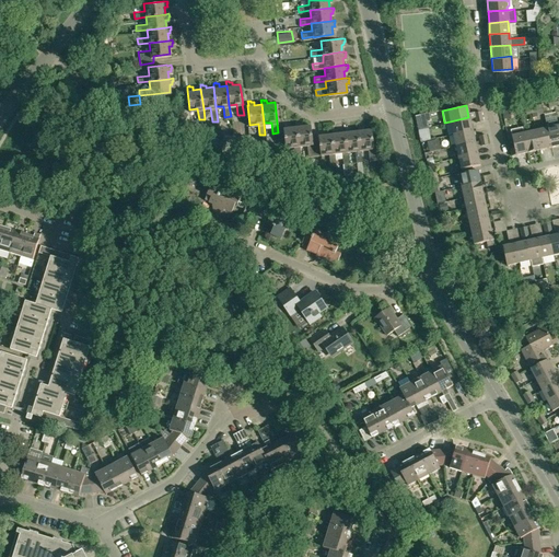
[(414,114),(417,126),(427,124),(423,112),(414,114)]
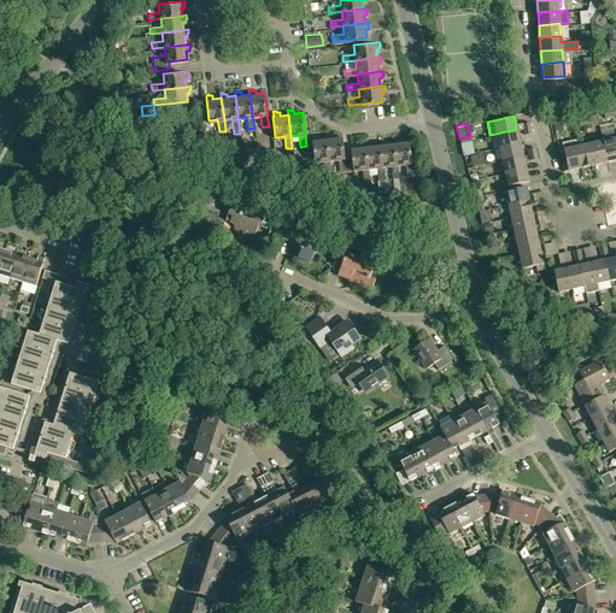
[(496,134),(498,146),(520,141),(516,129),(496,134)]
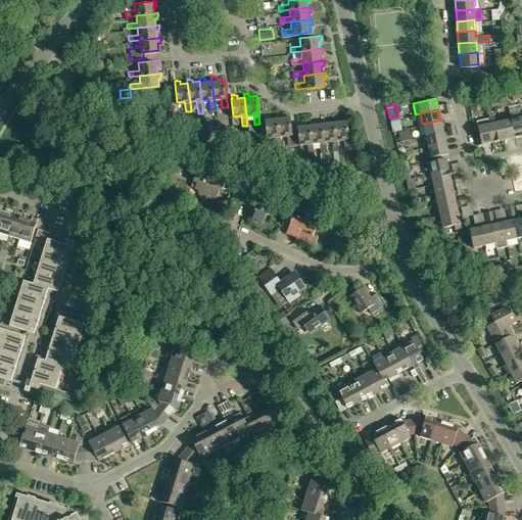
[(513,136),(521,134),(521,125),(520,115),(519,109),(508,111),(509,119),(513,136)]
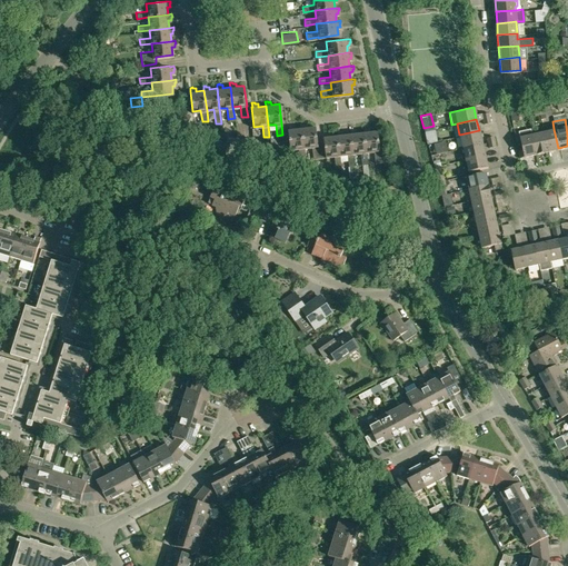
[(301,127),(304,147),(311,146),(312,157),(325,156),(324,141),(317,142),(315,126),(307,127),(306,123),(304,123),(304,122),(300,122),(301,127)]
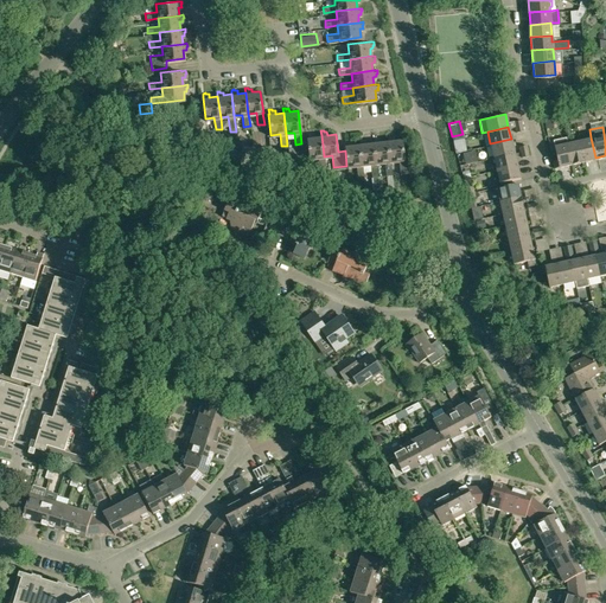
[(325,168),(324,156),(321,135),(313,136),(313,133),(310,134),(310,132),(306,133),(307,138),(306,138),(308,158),(318,158),(319,170),(320,170),(321,175),(326,175),(325,168)]
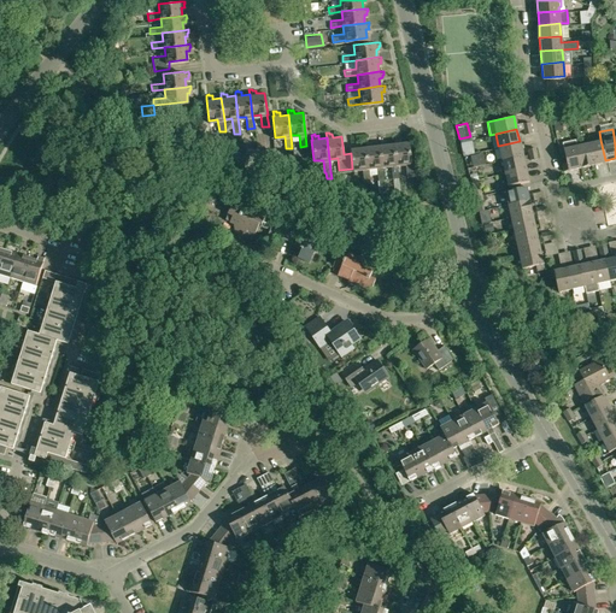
[(417,163),(411,164),(411,161),(409,140),(400,141),(399,139),(397,139),(397,137),(393,137),(393,142),(397,164),(405,163),(406,175),(415,174),(417,181),(421,180),(417,163)]
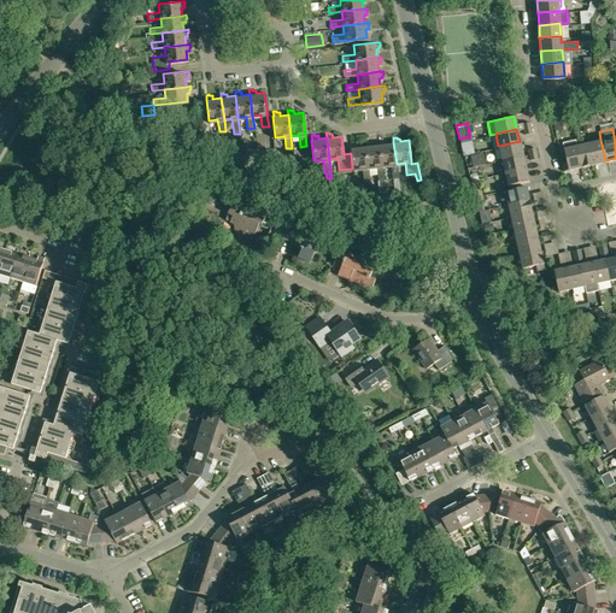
[(398,176),(397,164),(393,142),(386,143),(385,140),(382,140),(382,139),(379,140),(379,143),(382,165),(391,164),(392,176),(398,176)]
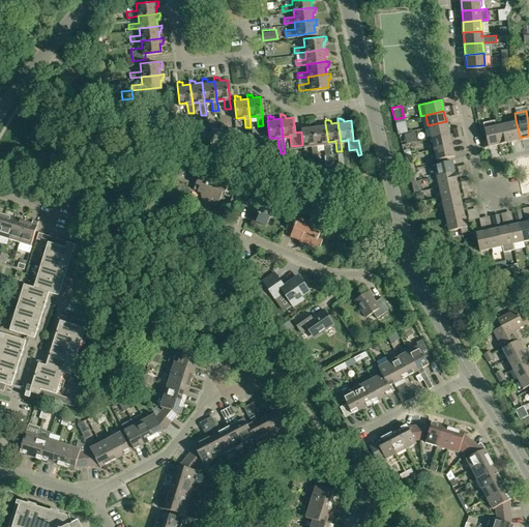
[(516,120),(505,122),(509,140),(520,138),(516,120)]
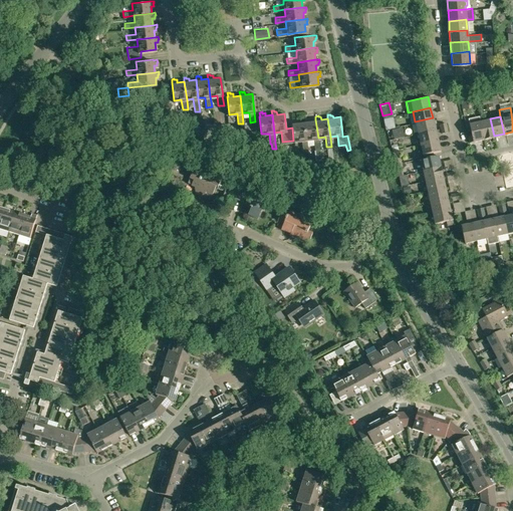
[(318,138),(315,119),(309,120),(308,117),(306,118),(306,117),(303,117),(303,121),(306,140),(313,139),(314,149),(319,148),(318,138)]
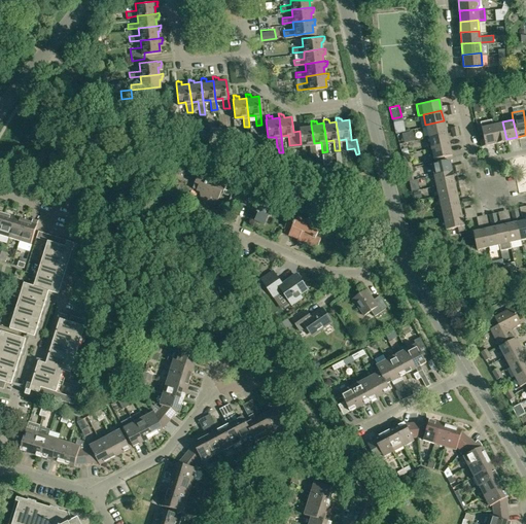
[(444,120),(425,125),(427,136),(446,132),(444,120)]
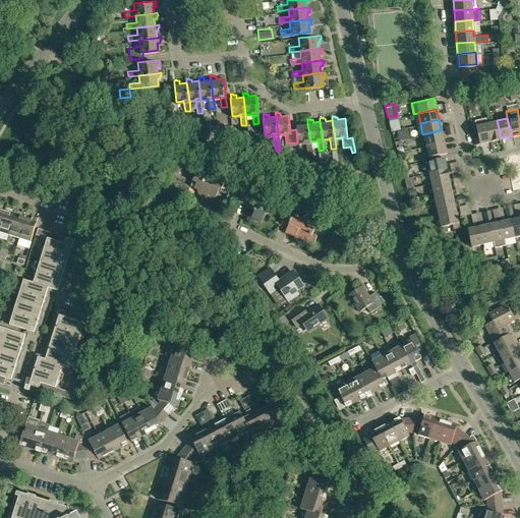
[(311,152),(310,141),(307,123),(301,124),(300,121),(298,121),(298,120),(295,120),(296,124),(295,124),(296,129),(297,142),(305,141),(306,152),(311,152)]
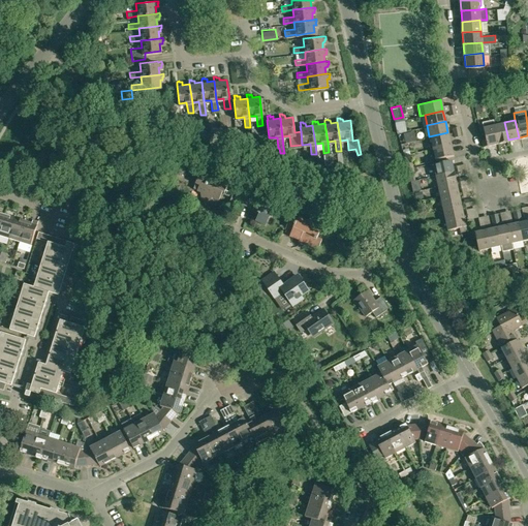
[(504,122),(493,124),(497,143),(508,140),(504,122)]
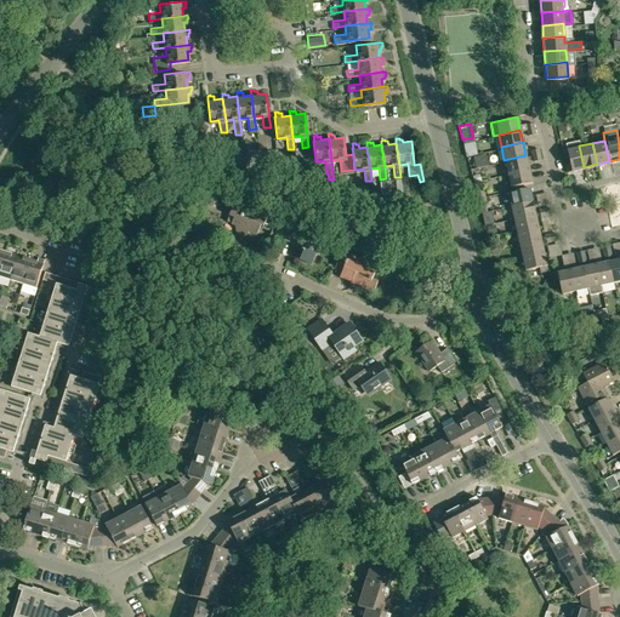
[(569,163),(564,164),(566,171),(584,167),(579,146),(566,149),(569,163)]
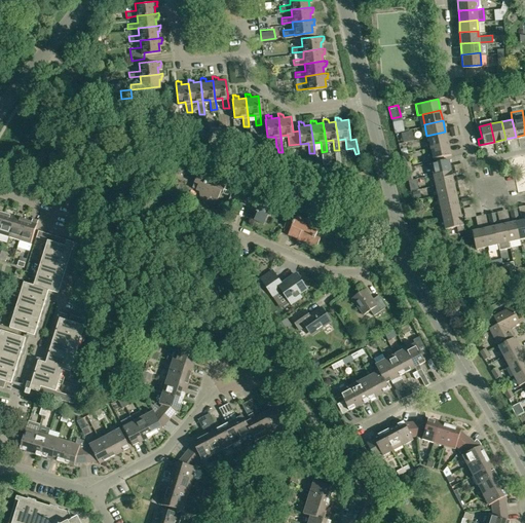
[(426,136),(429,146),(447,142),(445,132),(426,136)]
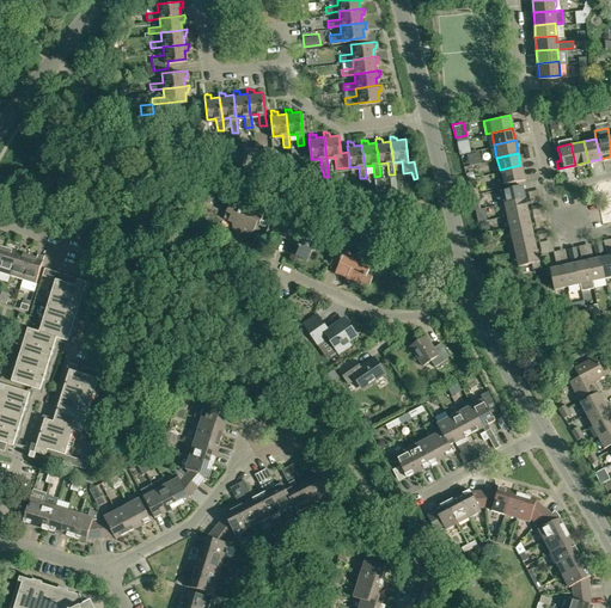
[(523,178),(520,165),(500,170),(502,183),(523,178)]
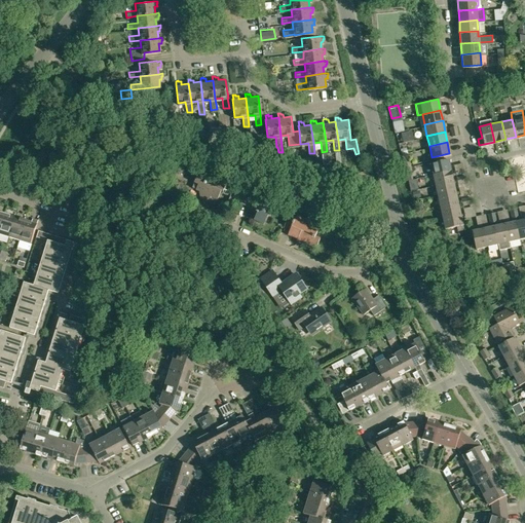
[(429,162),(432,174),(450,170),(447,158),(429,162)]
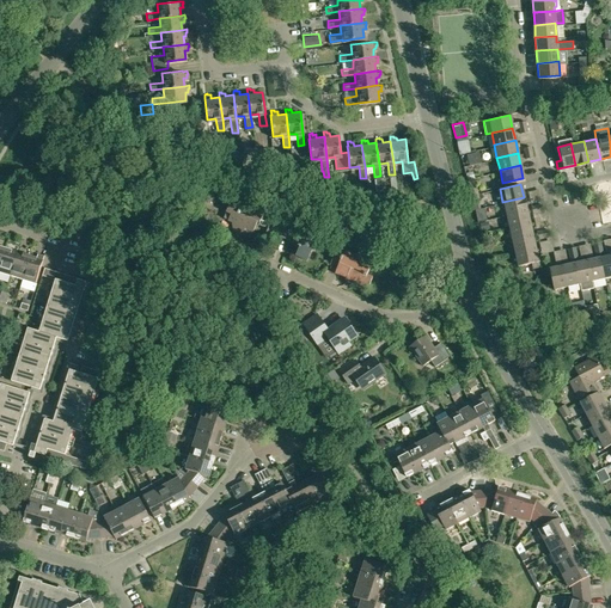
[(502,202),(506,214),(526,209),(524,197),(502,202)]
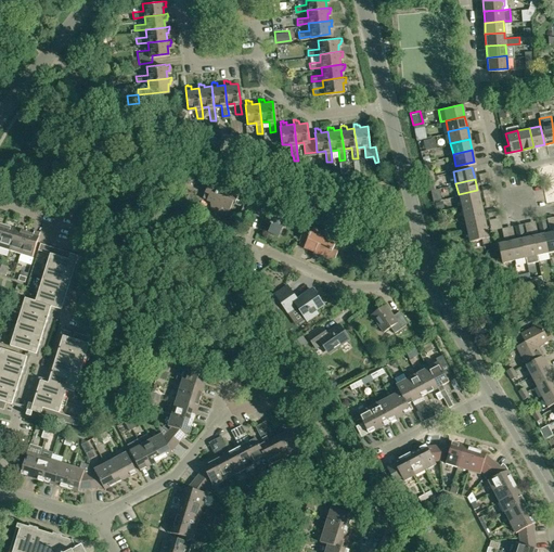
[(206,188),(204,191),(202,196),(206,197),(205,200),(214,203),(211,209),(226,216),(232,201),(234,202),(242,205),(240,209),(245,212),(249,200),(237,194),(231,191),(226,189),(226,188),(209,180),(206,188)]
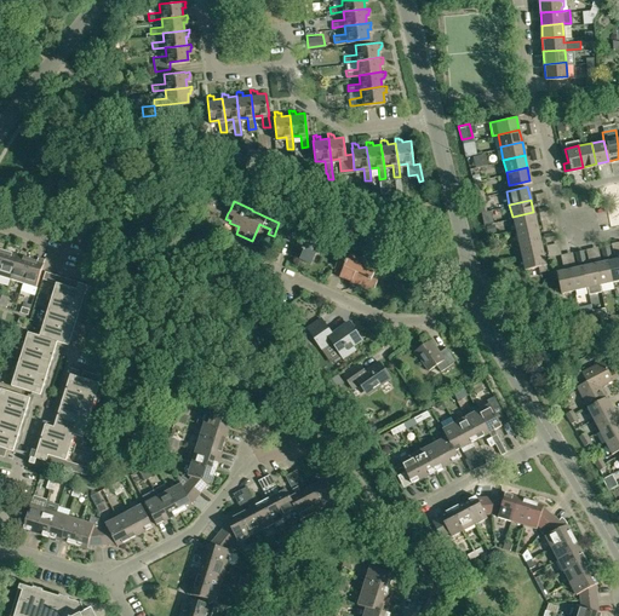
[(513,217),(515,230),(536,225),(533,212),(513,217)]
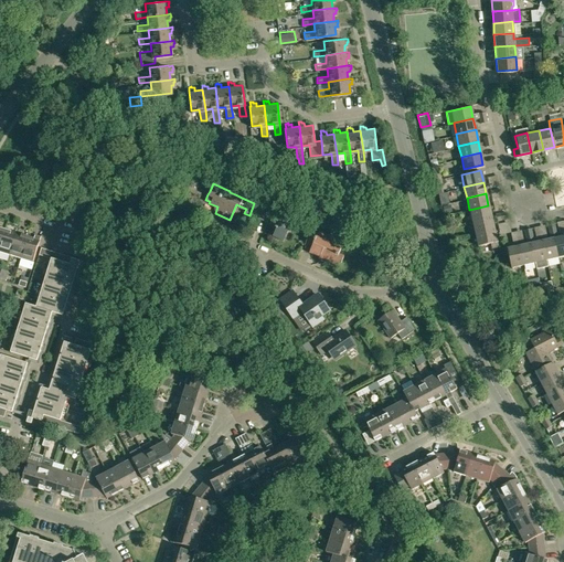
[(449,201),(442,203),(443,211),(450,209),(449,201)]
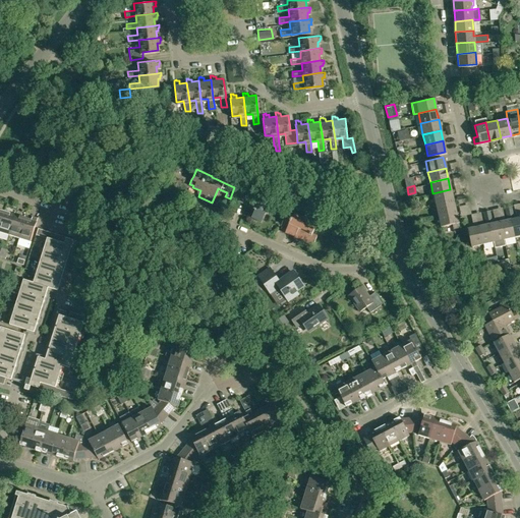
[(260,221),(269,199),(242,187),(237,200),(246,205),(242,213),(260,221)]
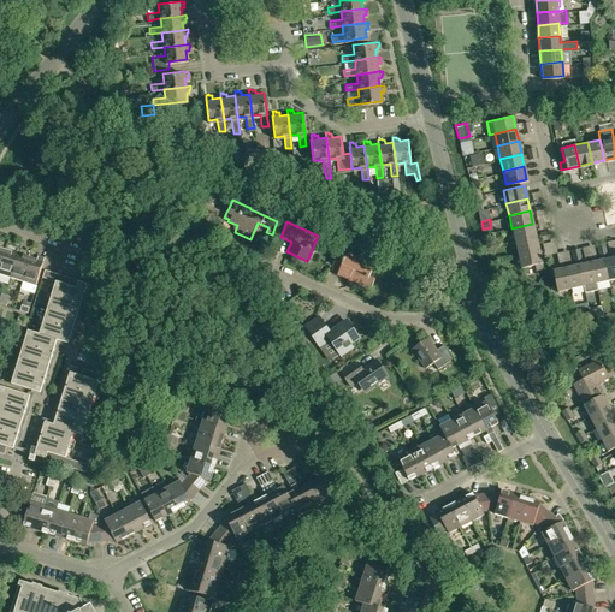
[(512,229),(514,241),(536,236),(532,224),(512,229)]
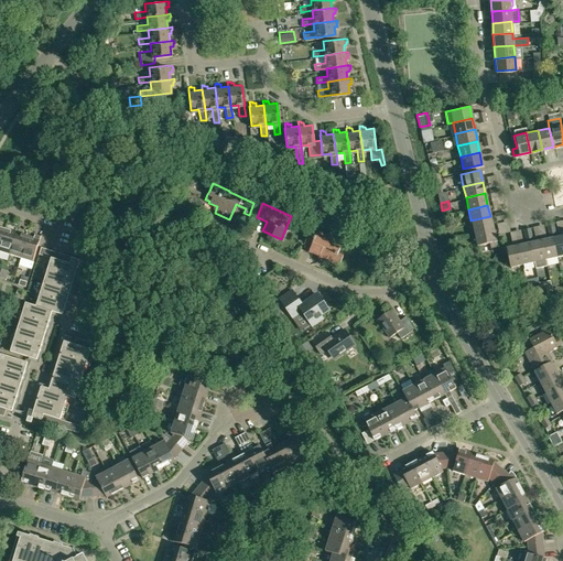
[(471,220),(473,233),(493,228),(490,216),(471,220)]
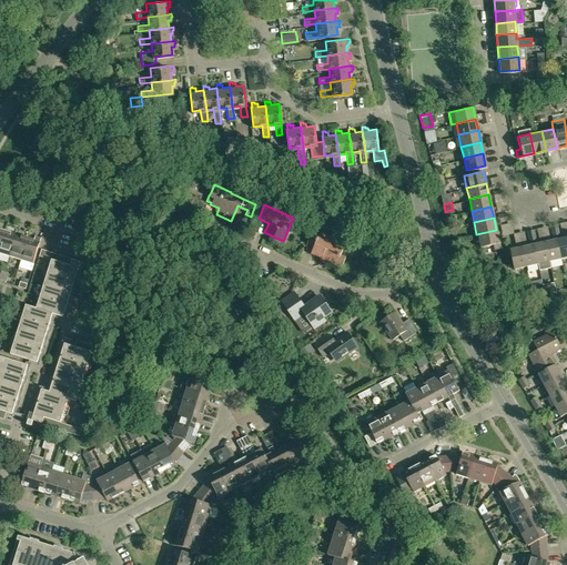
[(16,233),(3,230),(0,241),(0,251),(9,254),(16,233)]
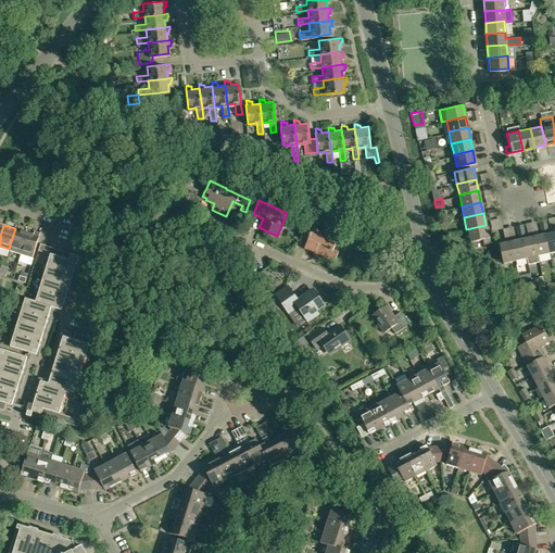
[(486,225),(466,229),(469,241),(481,238),(482,242),(489,241),(486,225)]
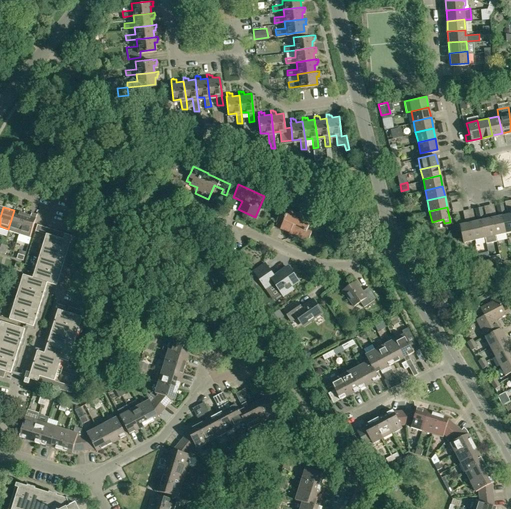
[(297,235),(304,238),(305,239),(306,238),(307,237),(308,237),(310,231),(306,229),(310,220),(288,209),(287,211),(280,209),(275,221),(281,224),(279,228),(288,231),(287,234),(296,237),(297,235)]
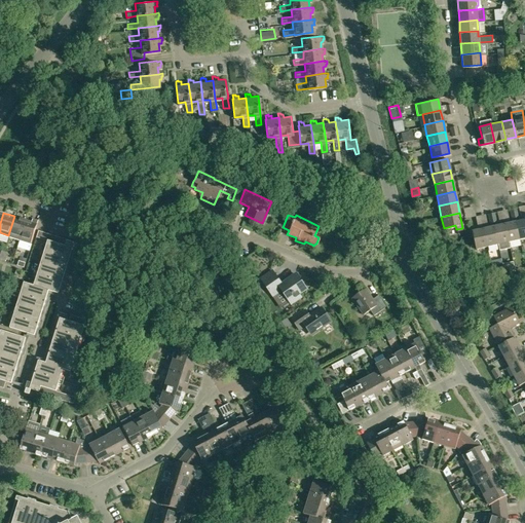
[(19,239),(25,219),(14,216),(8,235),(19,239)]
